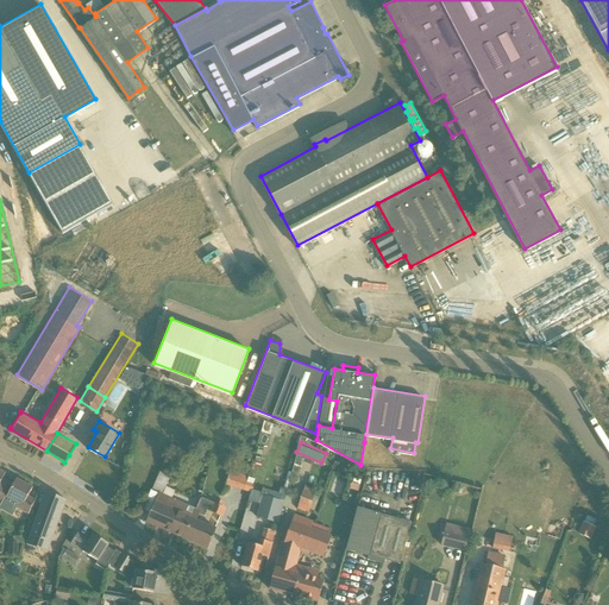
[(245,487),(251,490),(252,490),(256,476),(249,473),(245,487)]
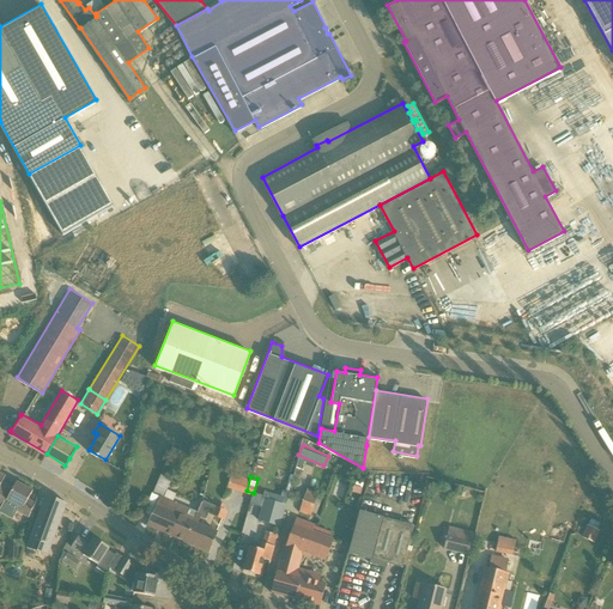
[(2,494),(0,498),(0,503),(2,505),(0,510),(12,516),(14,511),(16,507),(29,515),(36,500),(28,497),(32,488),(17,479),(13,485),(7,497),(2,494)]
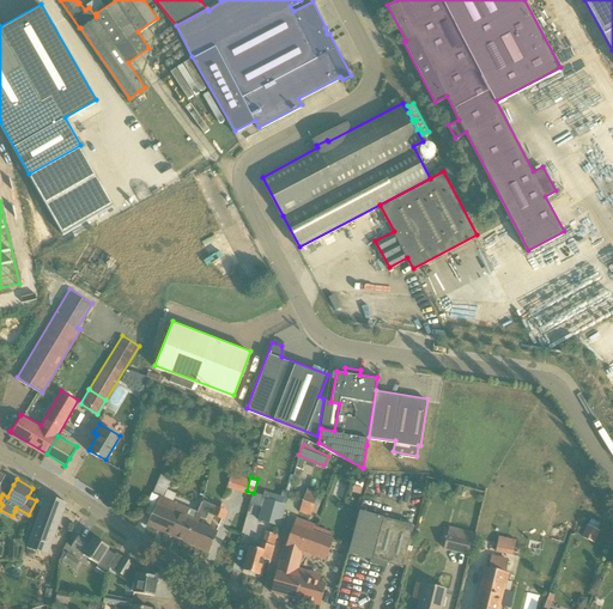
[(280,493),(265,489),(263,495),(265,495),(259,517),(274,522),(280,500),(286,501),(287,495),(280,493)]
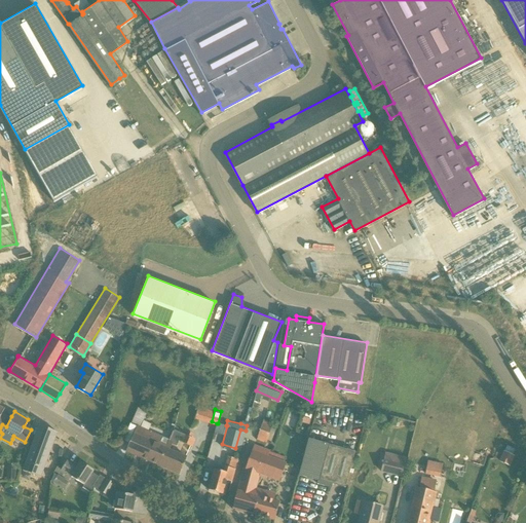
[(257,434),(265,437),(267,438),(271,425),(262,422),(257,434)]
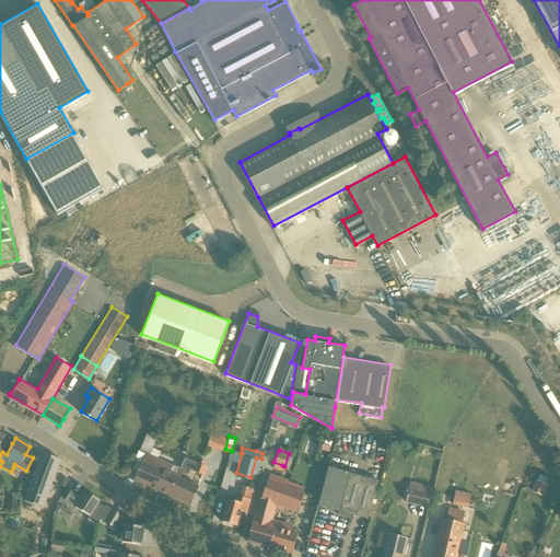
[(60,457),(53,454),(43,451),(25,499),(43,506),(60,457)]
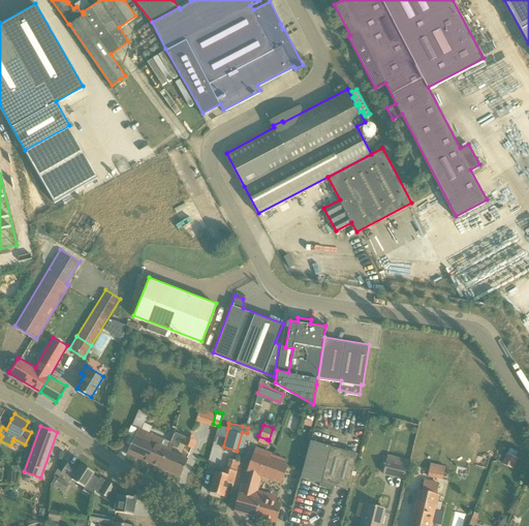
[(170,440),(138,426),(134,434),(127,452),(159,465),(170,440)]
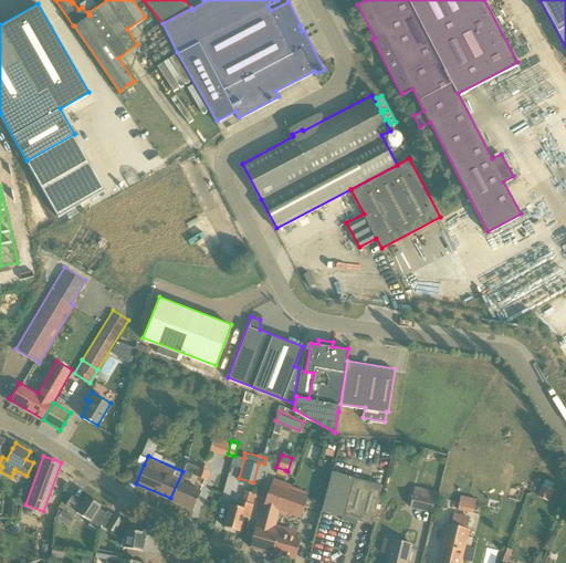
[(182,471),(170,498),(192,508),(201,489),(182,481),(185,476),(190,478),(192,472),(206,478),(209,470),(206,468),(208,464),(201,461),(200,466),(187,460),(182,471)]
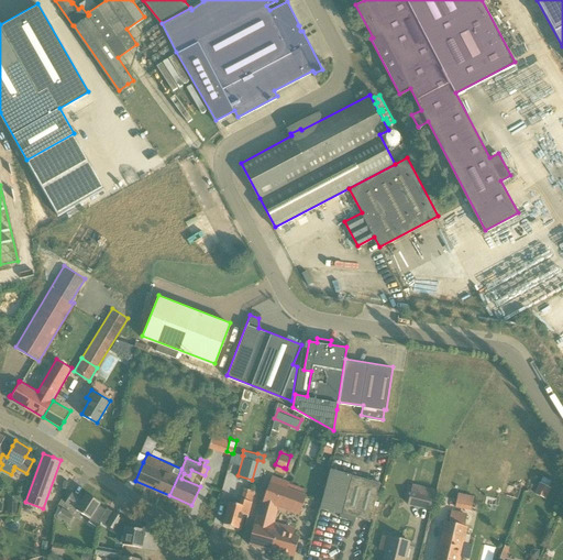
[(381,481),(351,473),(332,469),(331,468),(320,506),(341,512),(340,516),(341,516),(341,514),(350,516),(351,514),(370,519),(381,481)]
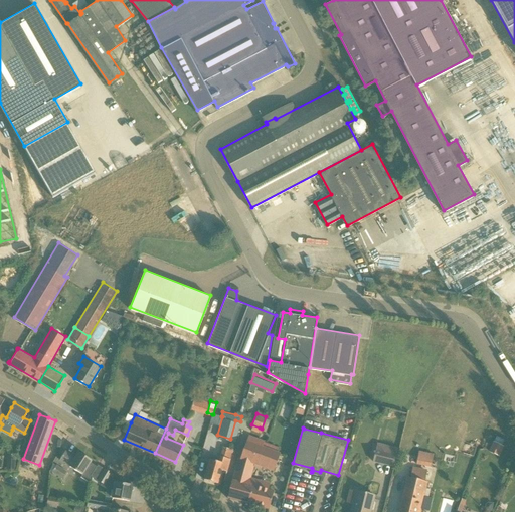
[(502,443),(504,437),(494,433),(488,450),(500,455),(504,444),(502,443)]
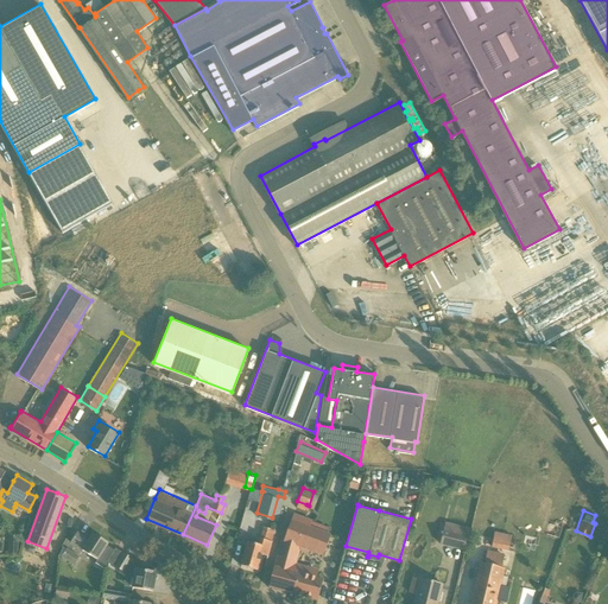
[(291,517),(291,519),(284,538),(282,536),(268,585),(317,598),(323,578),(302,572),(304,564),(296,561),(301,545),(323,553),(330,532),(306,523),(291,517)]
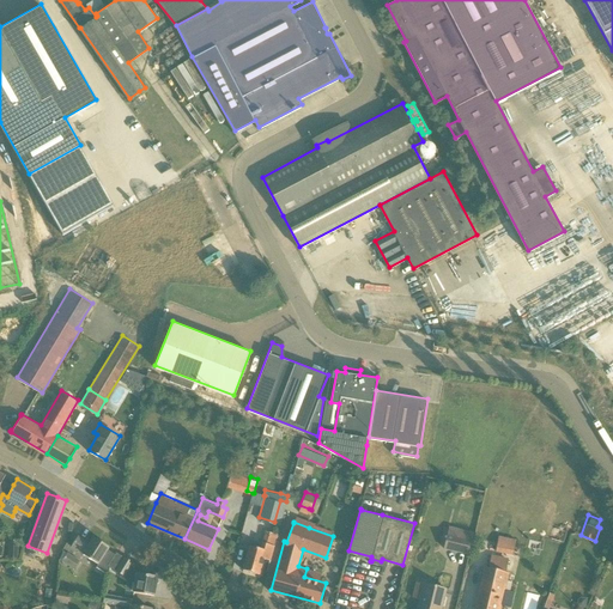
[(450,524),(448,531),(444,546),(467,552),(473,530),(450,524)]
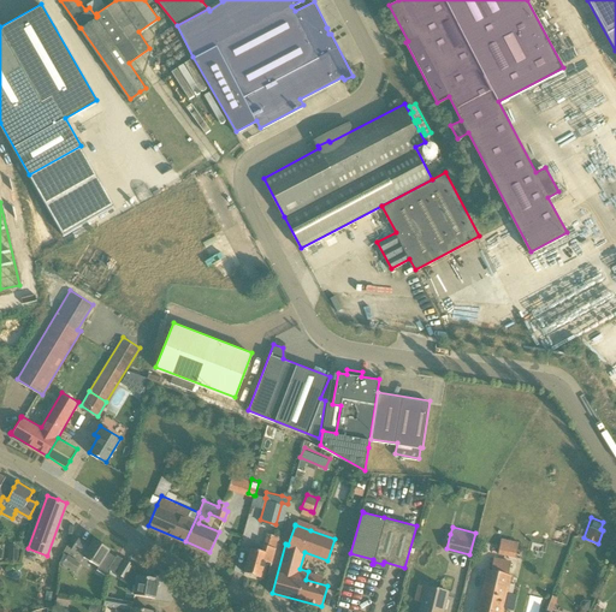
[(99,565),(101,562),(110,566),(116,556),(108,551),(110,548),(108,547),(110,546),(104,542),(102,544),(94,539),(90,545),(78,536),(72,547),(84,554),(83,556),(99,565)]
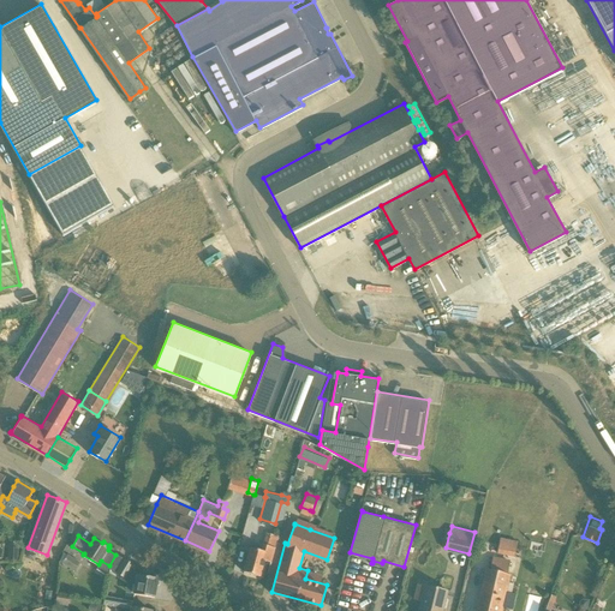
[(500,535),(497,551),(515,555),(519,539),(500,535)]
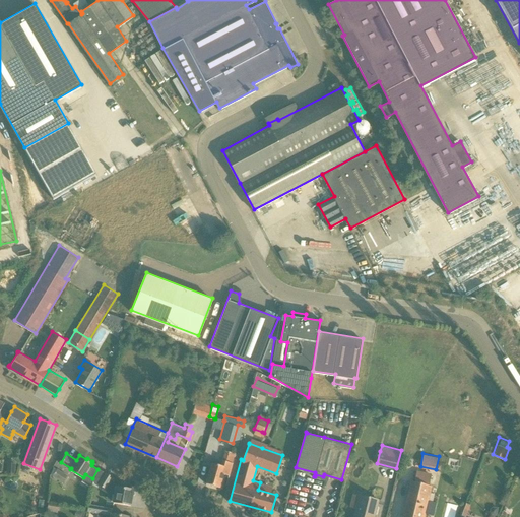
[(7,459),(7,471),(15,471),(16,460),(7,459)]
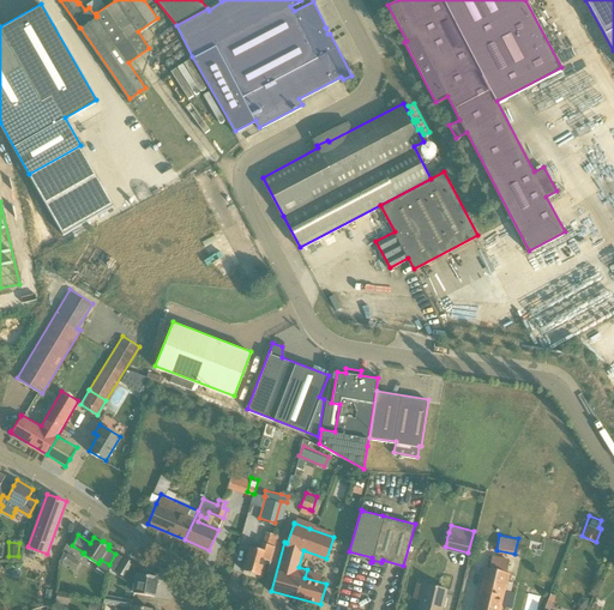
[(251,545),(247,557),(244,568),(260,573),(264,557),(271,560),(275,545),(263,542),(260,548),(251,545)]
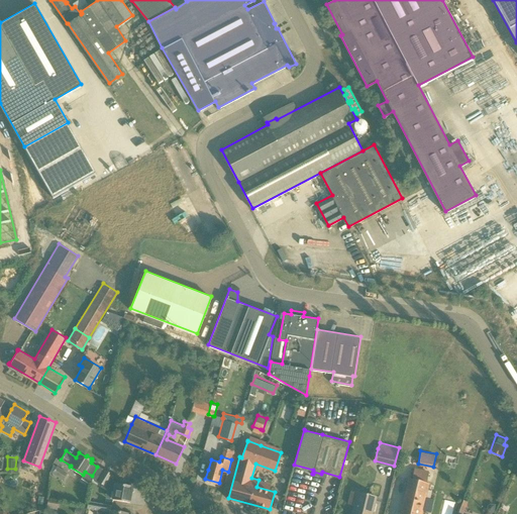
[(53,472),(63,479),(67,472),(57,465),(53,472)]
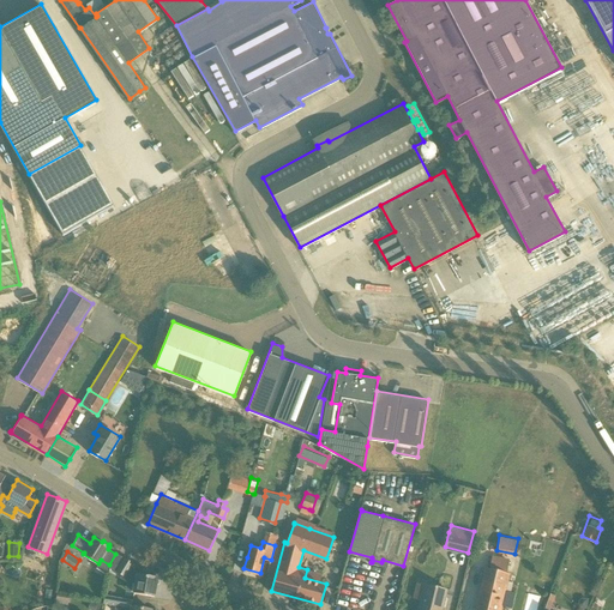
[(493,553),(492,555),(489,567),(486,566),(475,609),(499,609),(509,572),(506,571),(509,556),(493,553)]
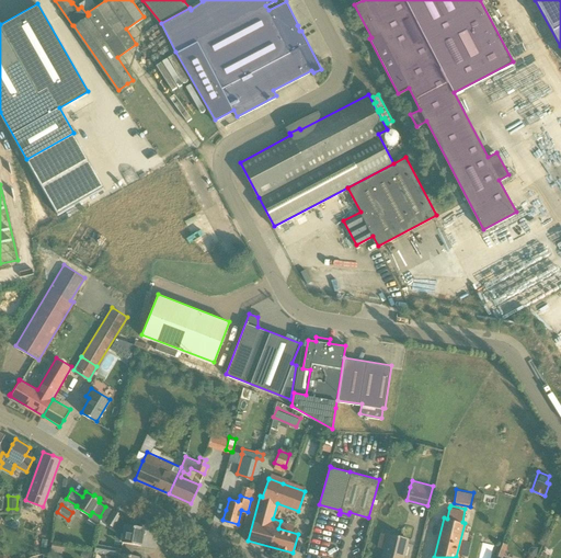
[(122,513),(114,509),(106,521),(124,531),(122,541),(141,544),(144,527),(128,524),(129,521),(121,515),(122,513)]
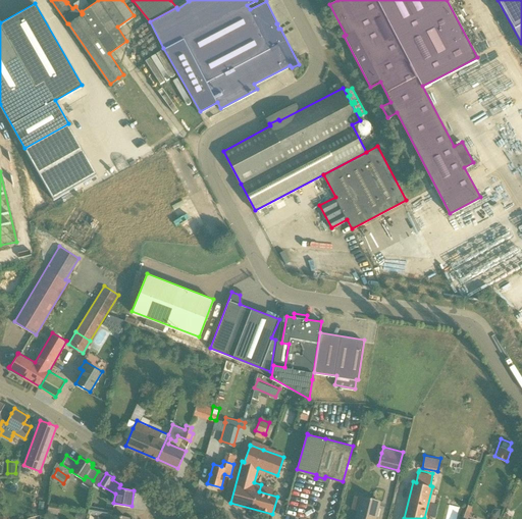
[(361,496),(358,508),(355,518),(374,518),(379,500),(361,496)]
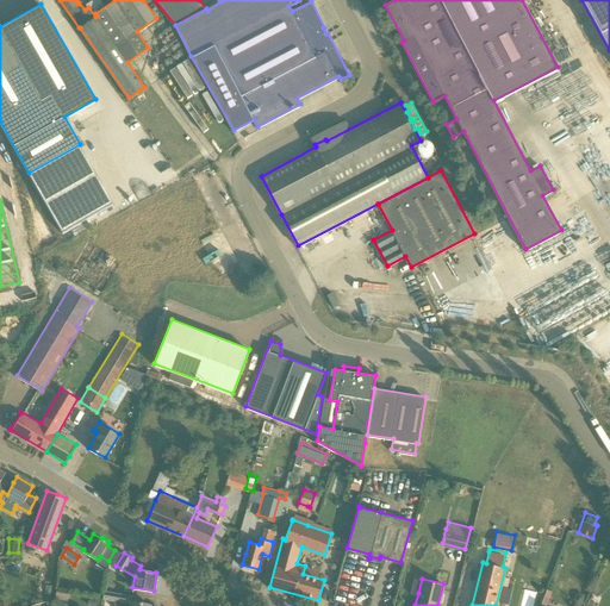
[(150,605),(151,604),(131,600),(132,594),(105,588),(104,598),(116,599),(114,605),(116,605),(150,605)]
